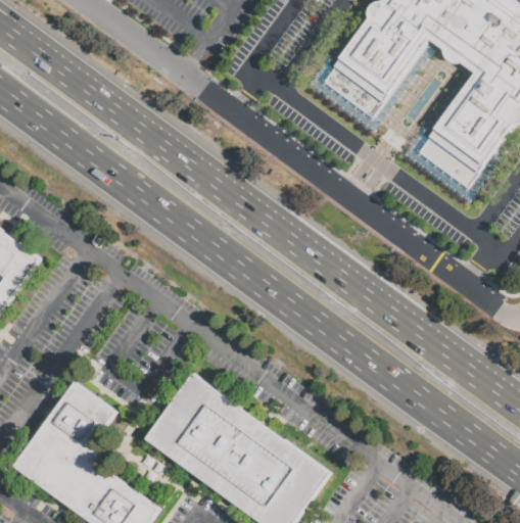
[(509,0),(519,8),(519,123),(517,126),(514,126),(511,126),(464,190),(414,152),(472,74),(459,63),(454,64),(450,63),(446,61),(443,59),(441,55),(440,52),(440,50),(427,40),(369,120),(319,83),(366,18),(365,15),(365,12),(366,9),(366,6),(368,4),(371,2),(374,1),(378,0),(509,0)]
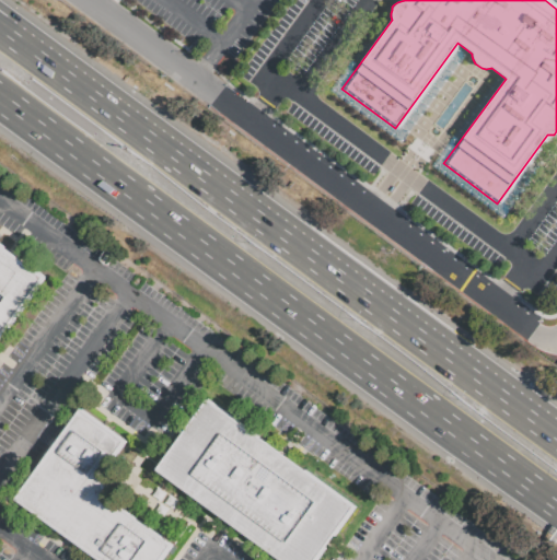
[(363,104),(338,88),(333,96),(358,113),(363,104)]
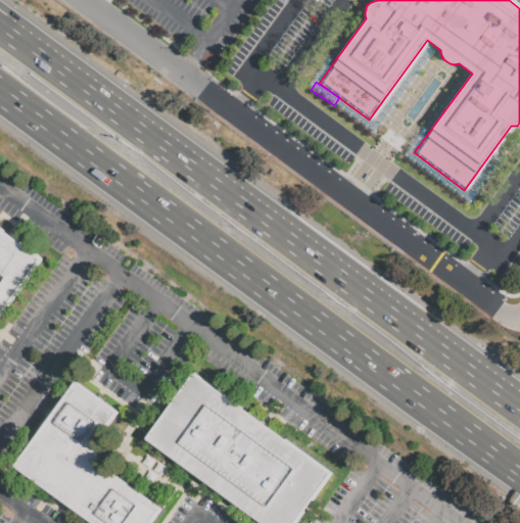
[(0,230),(40,259),(0,314),(0,230)]
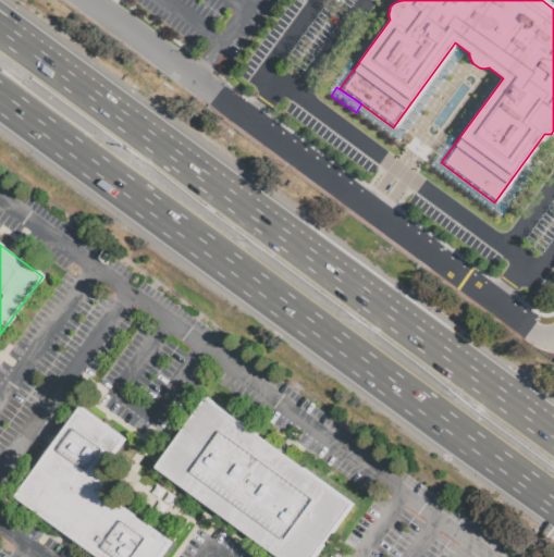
[(311,556),(275,556),(152,467),(204,397),(351,505),(311,556)]
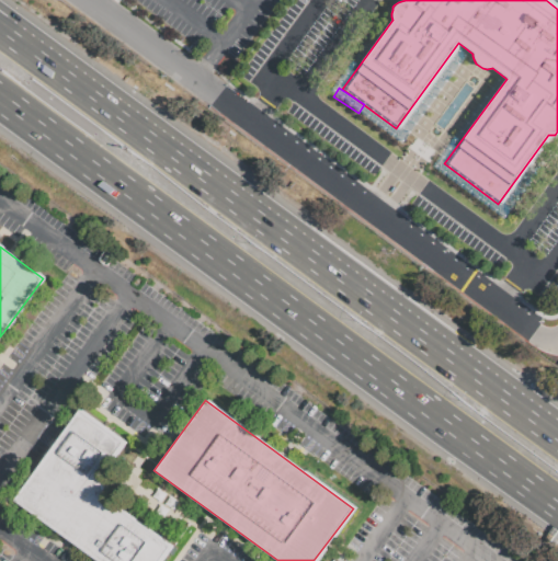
[(12,500),(52,529),(94,560),(160,560),(174,542),(155,528),(151,533),(122,512),(117,512),(101,501),(104,494),(105,490),(104,483),(102,478),(99,473),(113,455),(116,456),(127,442),(113,431),(114,428),(91,412),(90,414),(88,416),(79,410),(12,500)]
